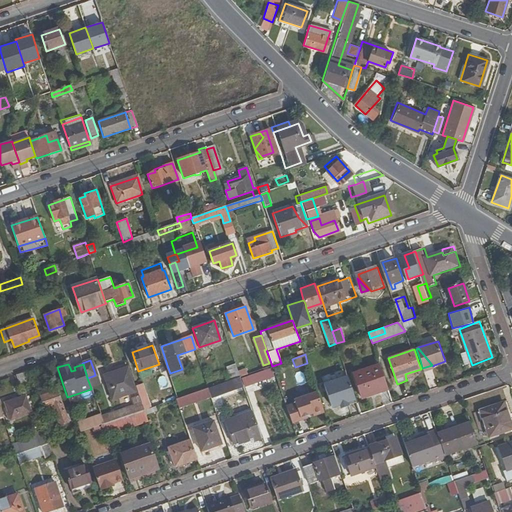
[(240,377),(236,365),(227,368),(231,380),(232,380),(240,377)]
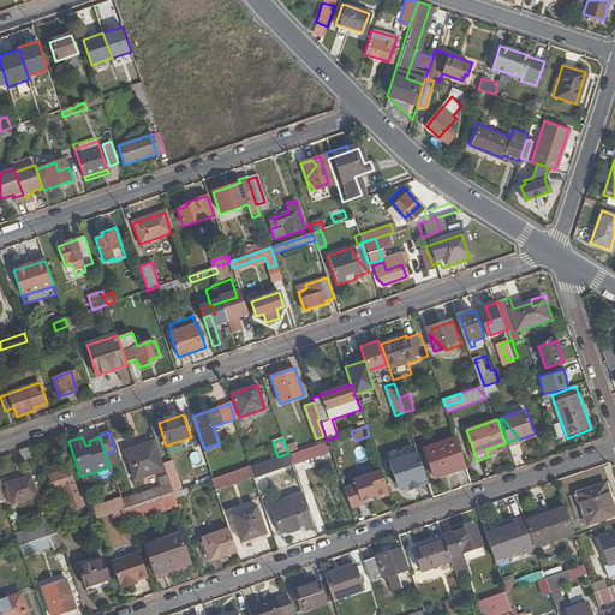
[(454,465),(464,461),(455,439),(425,449),(435,477),(455,470),(454,465)]
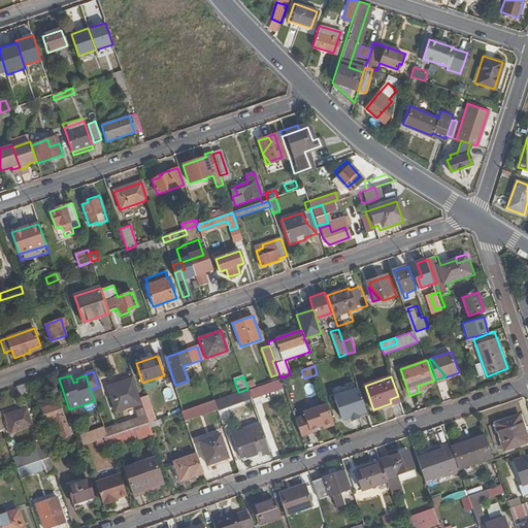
[(117,413),(139,405),(132,380),(109,388),(117,413)]
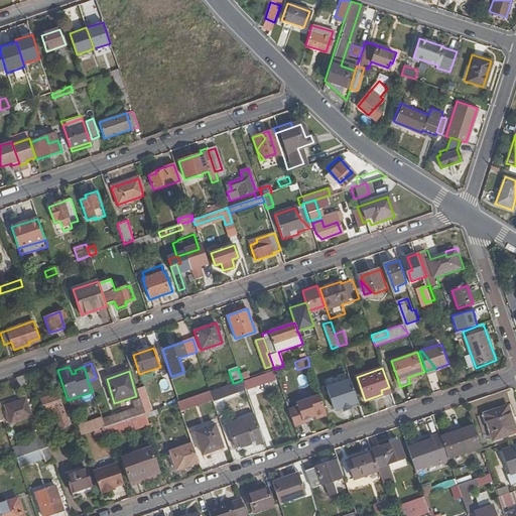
[(245,387),(276,382),(274,373),(243,378),(245,387)]
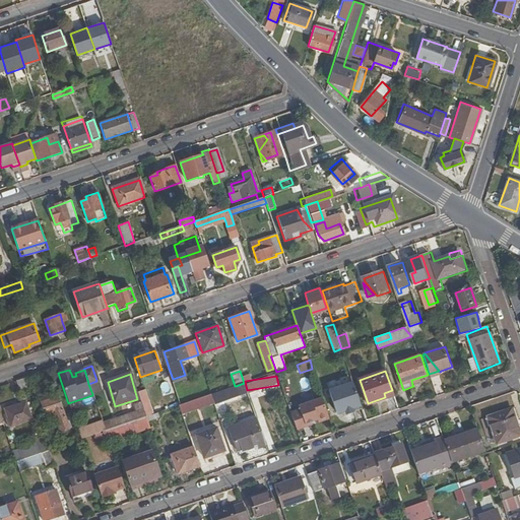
[(401,384),(399,378),(395,379),(399,391),(403,390),(401,384)]
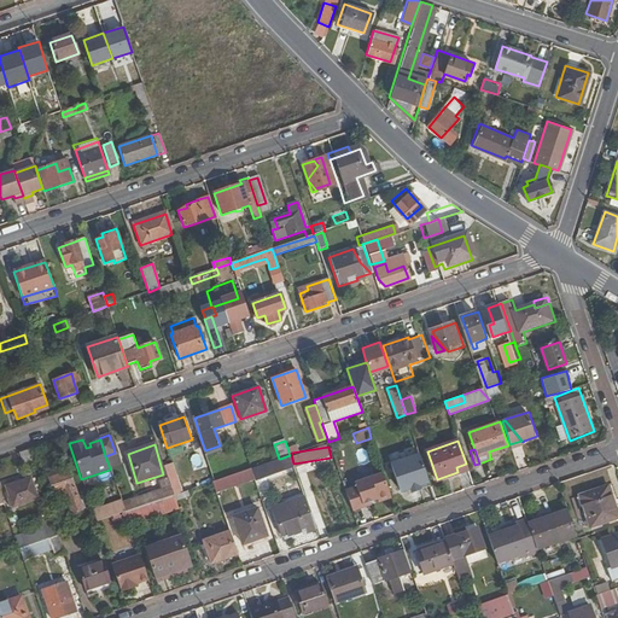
[(28,450),(21,453),(24,466),(33,464),(28,450)]
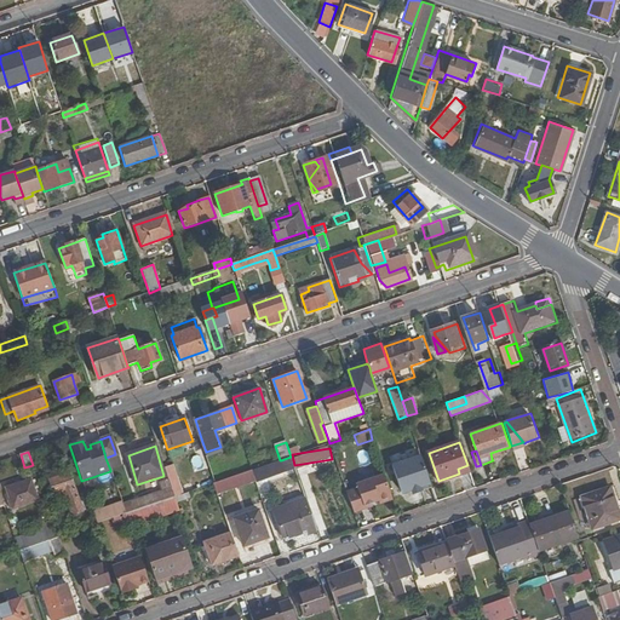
[(419,453),(392,461),(402,492),(429,482),(419,453)]
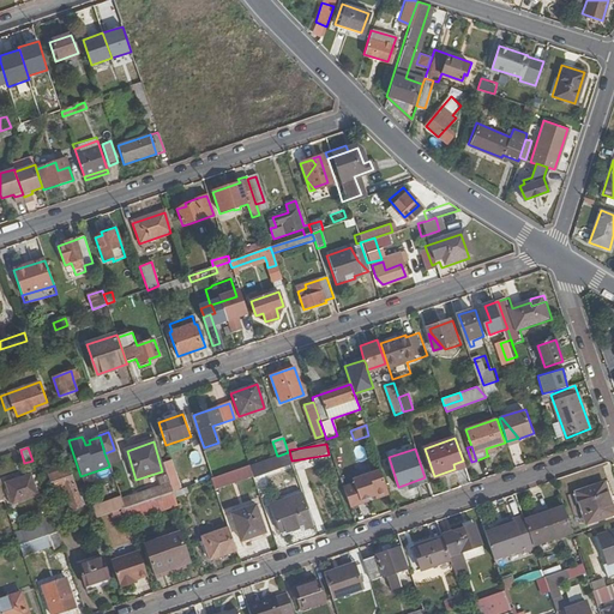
[(119,462),(114,450),(104,453),(109,465),(119,462)]
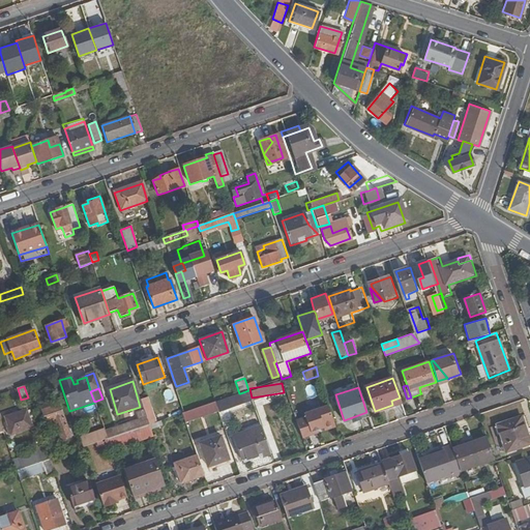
[(239,393),(228,398),(231,407),(243,403),(240,393),(239,393)]
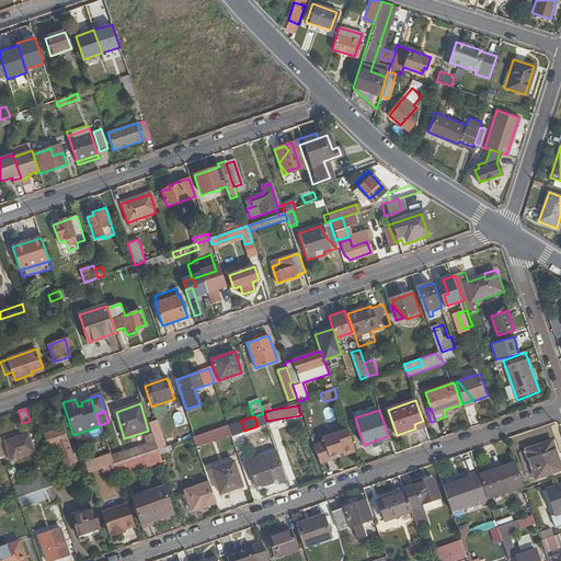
[(155,421),(149,423),(152,435),(158,449),(164,447),(155,421)]
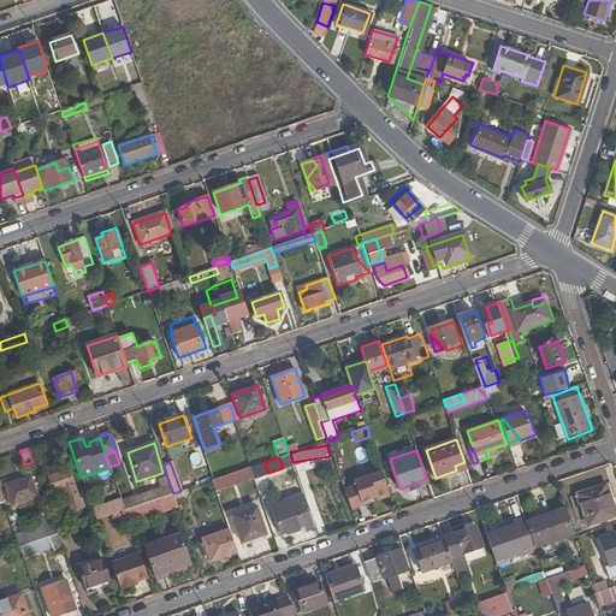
[(265,462),(250,467),(254,478),(268,473),(265,462)]
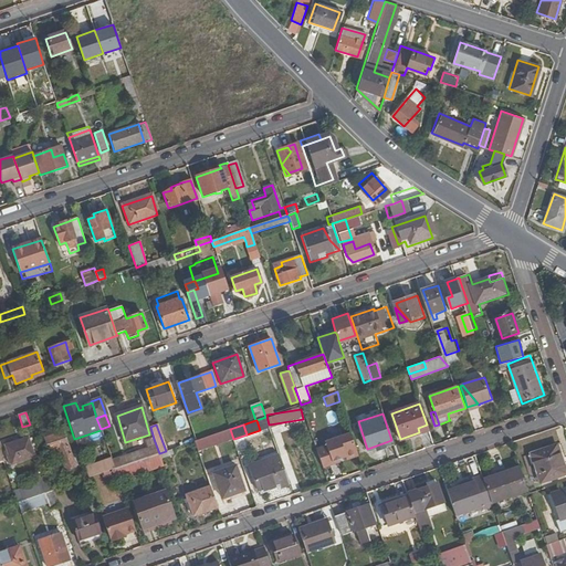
[(58,448),(65,469),(75,465),(63,431),(44,438),(49,451),(58,448)]
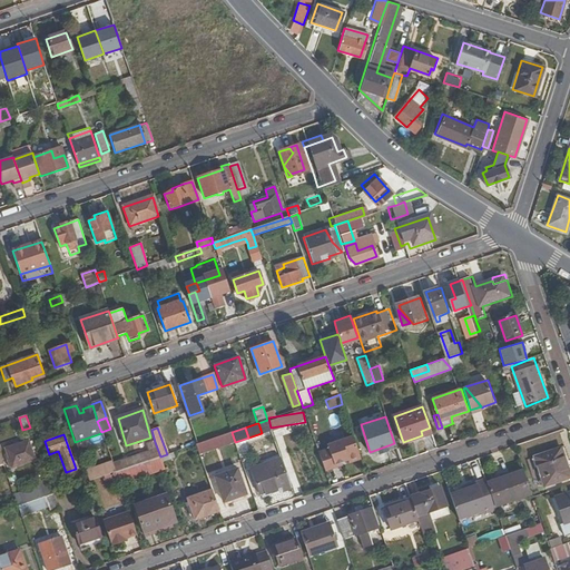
[(328,449),(318,452),(325,472),(336,468),(335,465),(342,463),(349,461),(352,462),(359,460),(360,457),(353,435),(327,444),(328,449)]
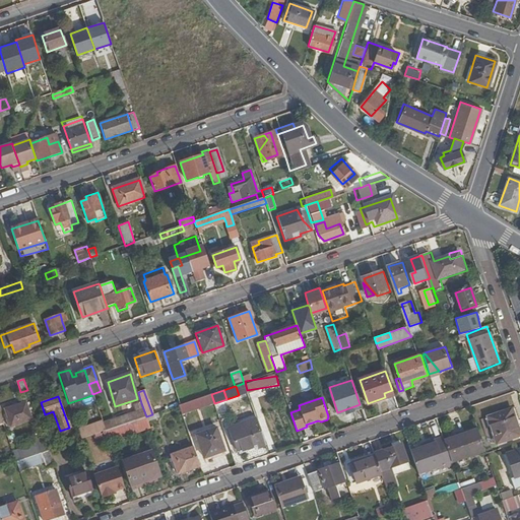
[(12,426),(30,418),(25,402),(6,408),(12,426)]
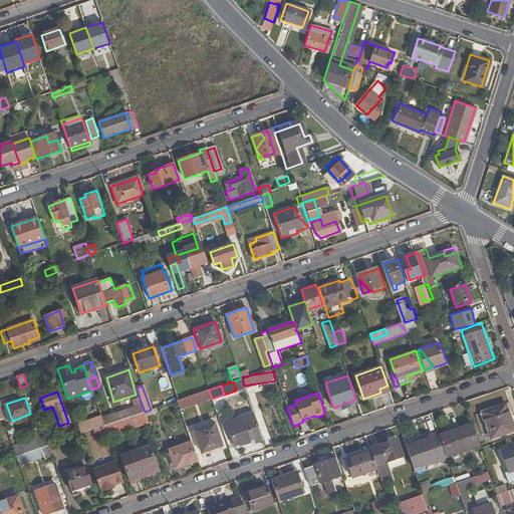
[(145,412),(140,399),(133,401),(136,408),(108,417),(111,423),(132,416),(145,412)]
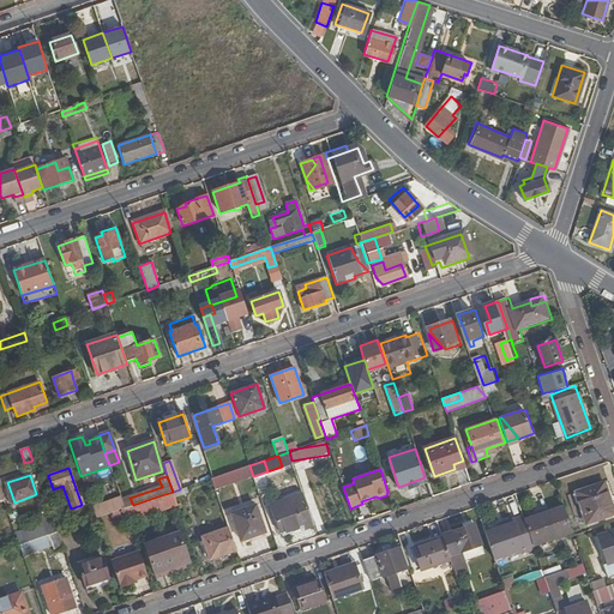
[(575,494),(584,523),(585,525),(613,515),(613,511),(608,495),(603,497),(599,486),(575,494)]
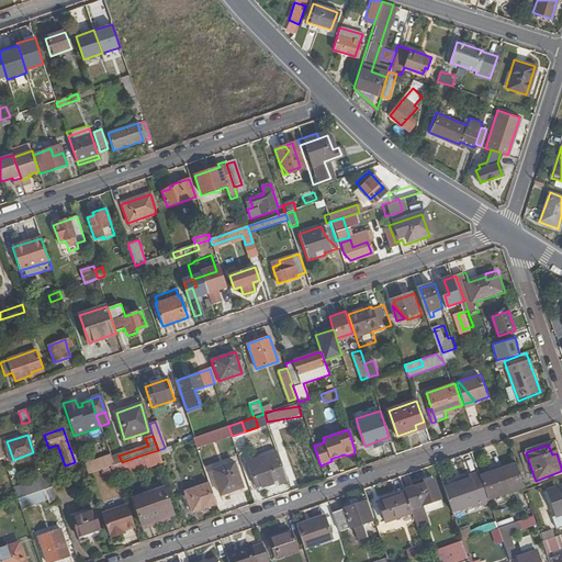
[(285,481),(277,451),(249,461),(258,487),(277,481),(277,483),(285,481)]
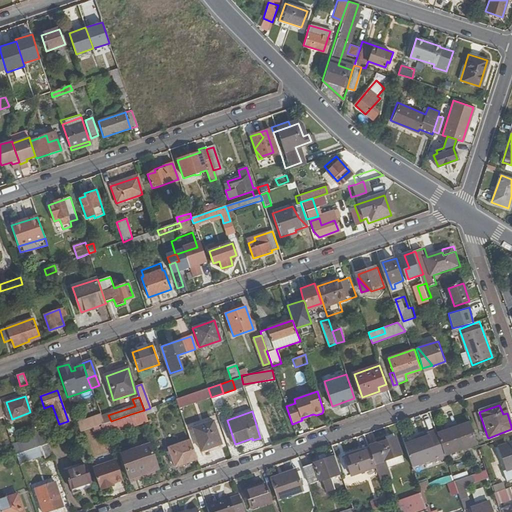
[(134,424),(131,414),(111,421),(103,424),(107,433),(134,424)]
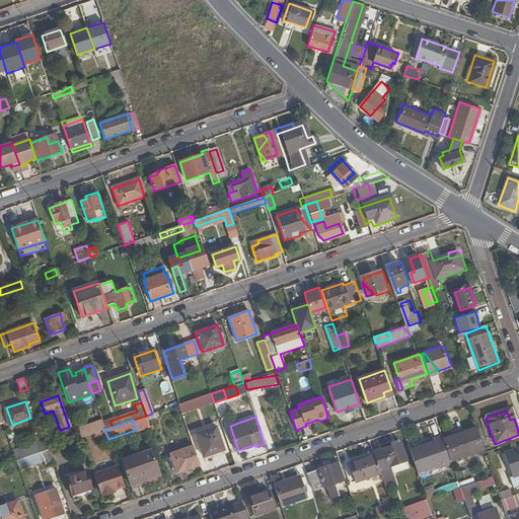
[(81,438),(104,430),(102,423),(101,421),(78,429),(81,438)]
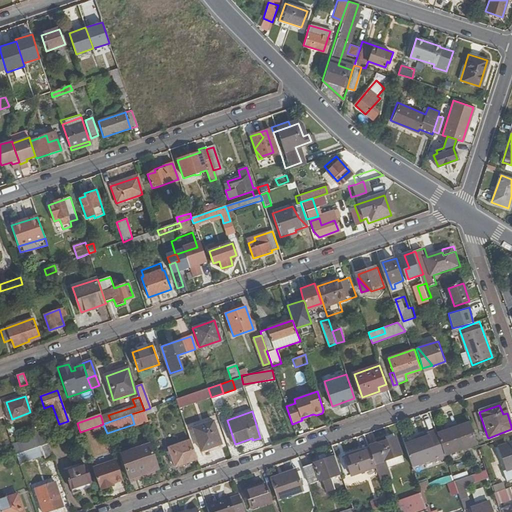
[(111,421),(108,415),(101,417),(103,424),(111,421)]
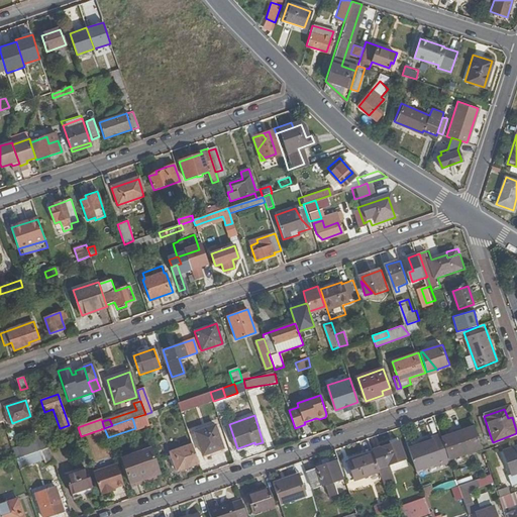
[(203,454),(222,447),(215,425),(195,432),(203,454)]
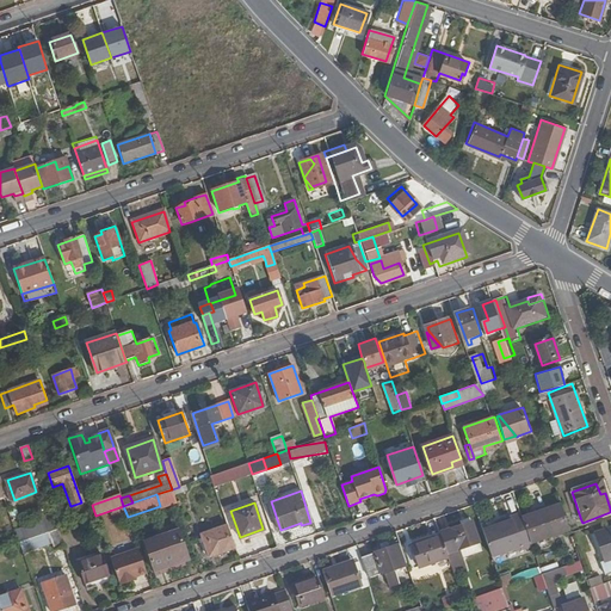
[(569,529),(561,504),(535,513),(537,518),(524,523),(530,543),(569,529)]
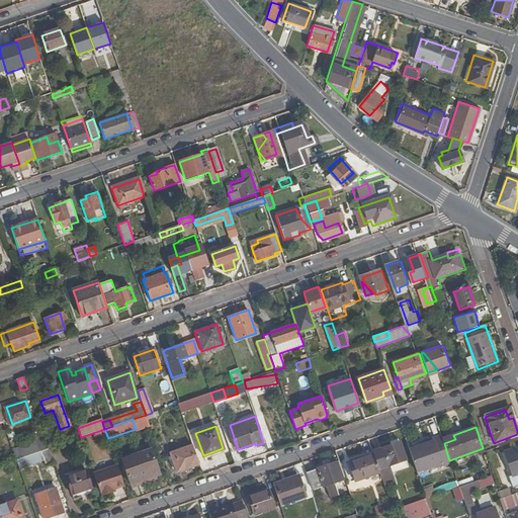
[(14,455),(16,459),(31,454),(48,448),(47,444),(46,443),(42,433),(33,437),(34,441),(12,448),(14,455)]
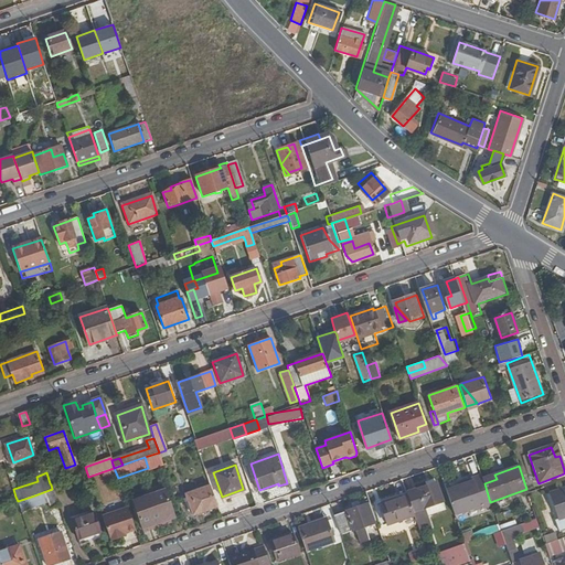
[(473,481),(482,478),(481,475),(459,482),(460,486),(473,481)]
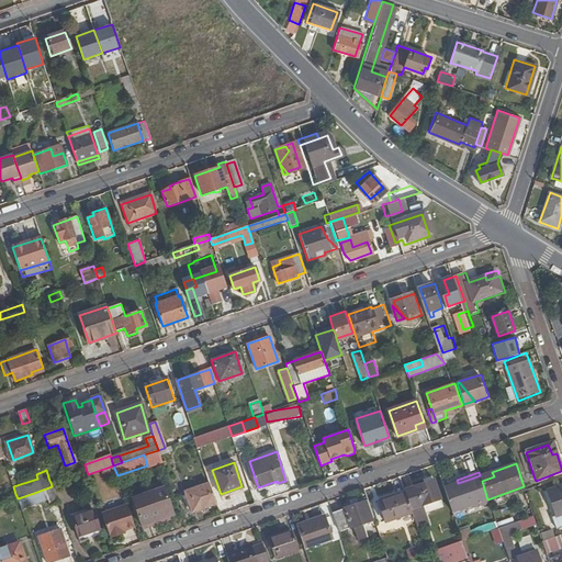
[(480,475),(482,481),(494,476),(492,472),(480,475)]
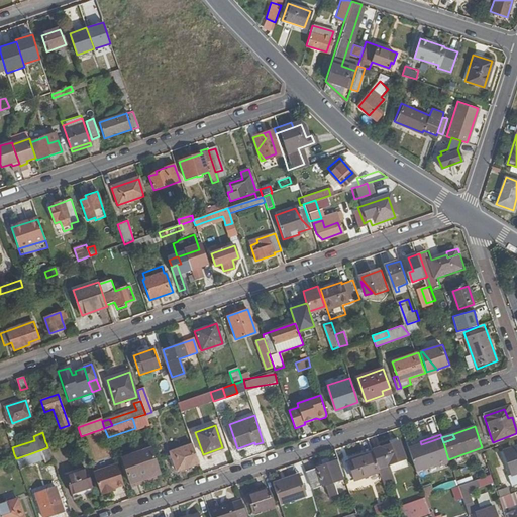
[(433,440),(442,466),(450,463),(448,459),(443,442),(441,437),(433,440)]
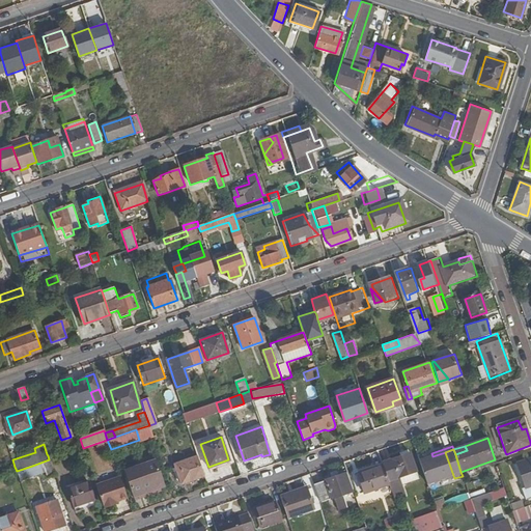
[(432,456),(420,460),(427,484),(440,480),(441,483),(454,478),(445,452),(432,456)]
